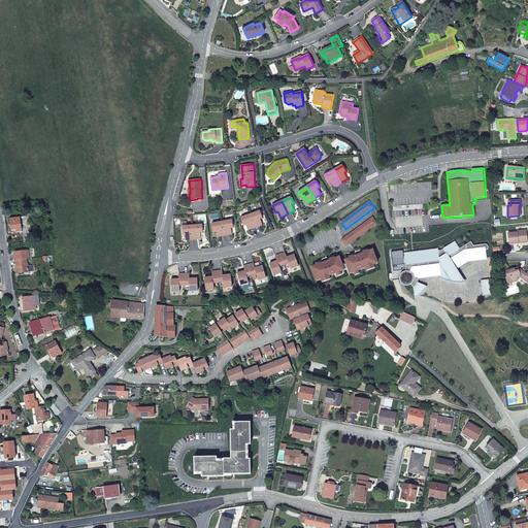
[(261,211),(251,215),(256,228),(263,225),(261,219),(263,219),(261,211)]
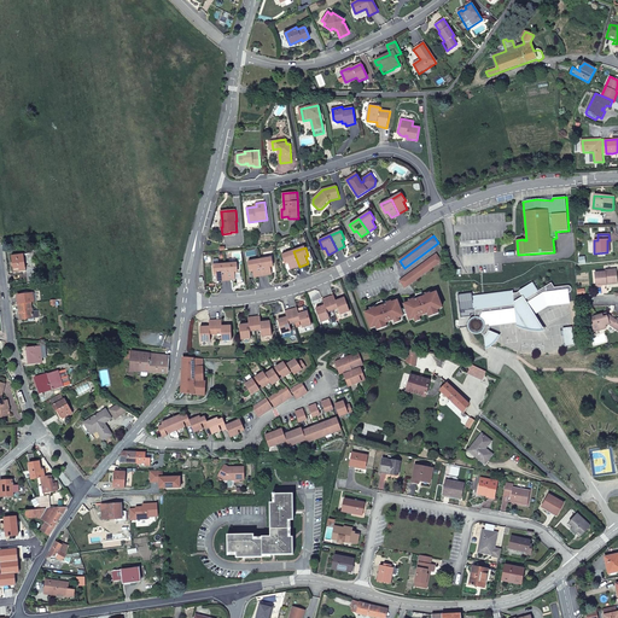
[(299,267),(293,251),(283,255),(285,263),(289,262),(291,269),(299,267)]
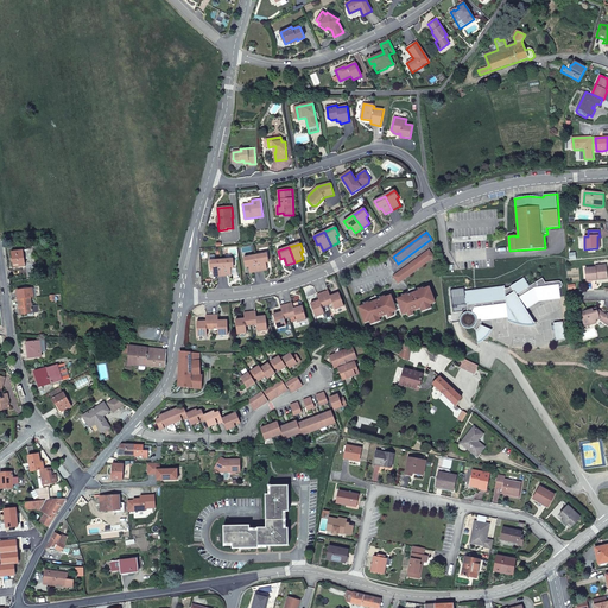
[(16,267),(26,266),(24,249),(12,251),(13,265),(16,265),(16,267)]
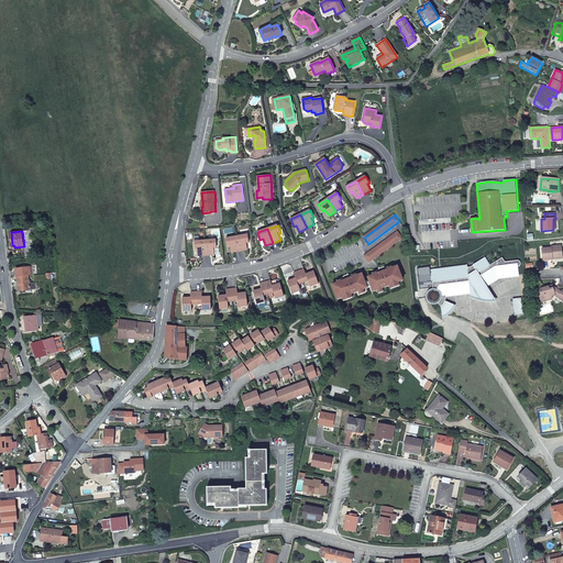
[(398,232),(365,256),(370,263),(403,239),(398,232)]
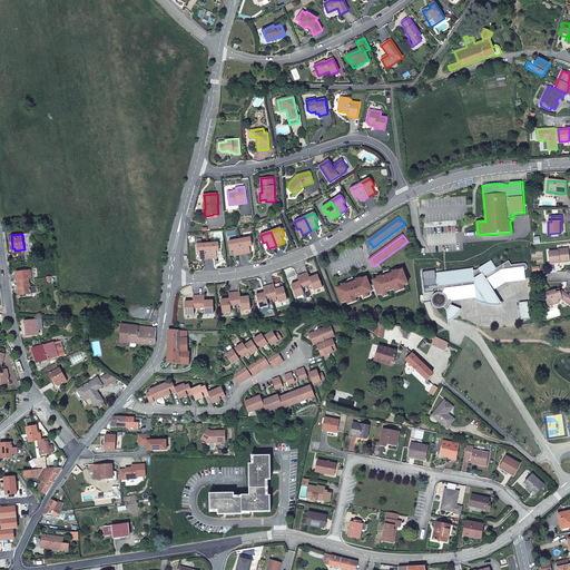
[(252,238),(241,241),(243,255),(251,254),(249,246),(253,246),(252,238)]
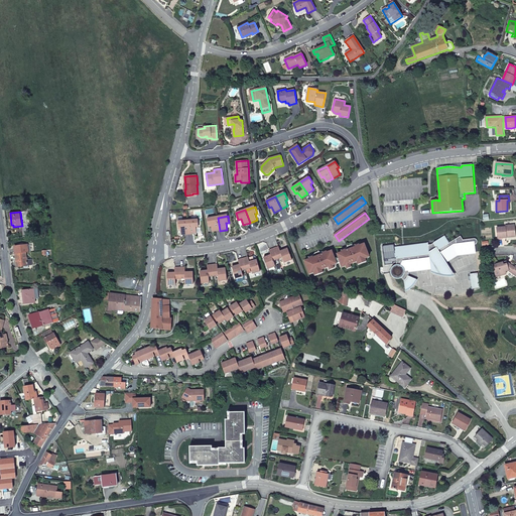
[(220,231),(218,218),(211,219),(208,219),(209,226),(212,226),(213,232),(220,231)]
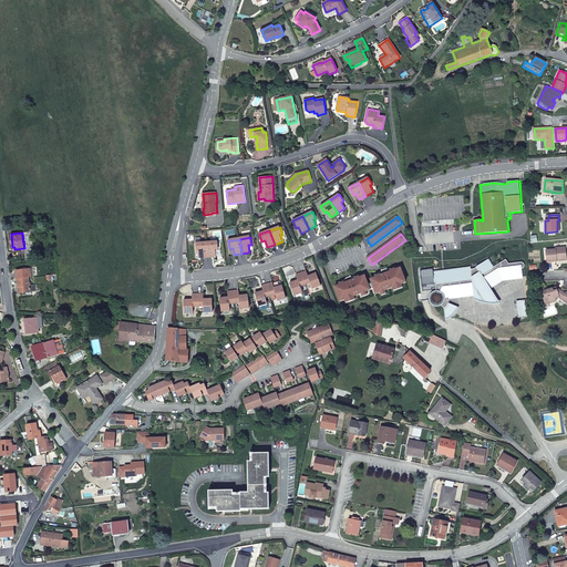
[(218,241),(207,243),(208,258),(217,257),(216,250),(218,250),(218,241)]
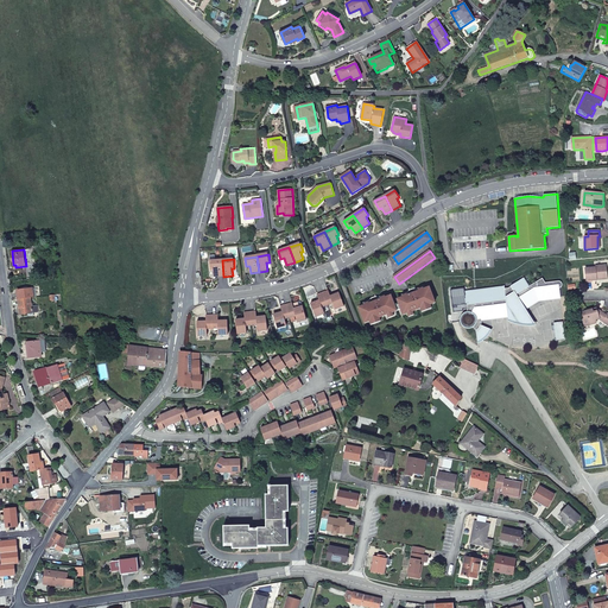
[(223,277),(222,260),(210,261),(210,271),(214,271),(215,278),(223,277)]
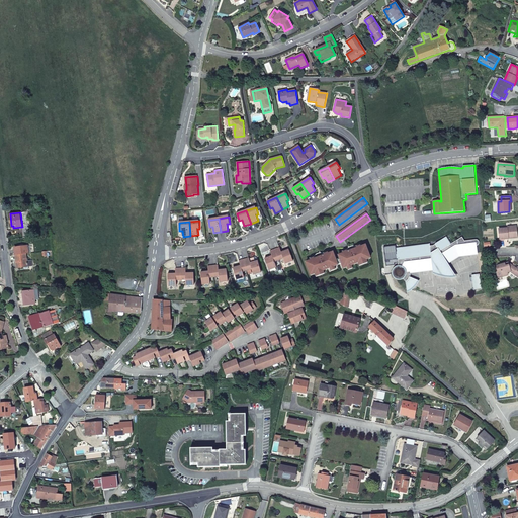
[(30,226),(22,227),(23,237),(31,237),(30,226)]
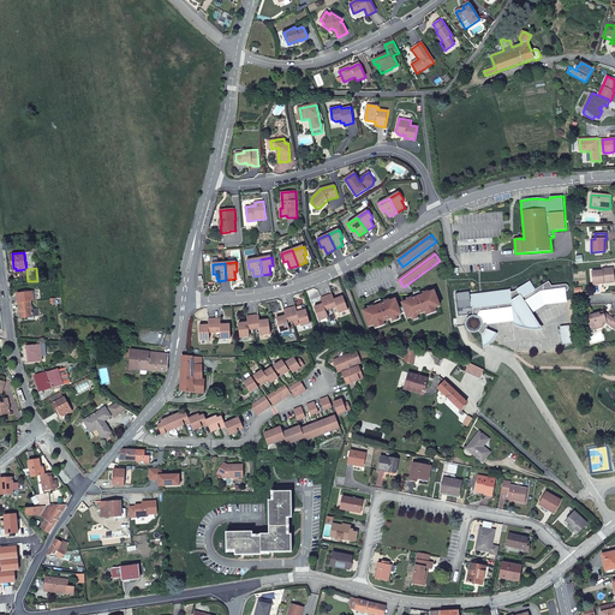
[(603,281),(614,280),(613,268),(602,269),(602,270),(591,272),(592,284),(603,282),(603,281)]
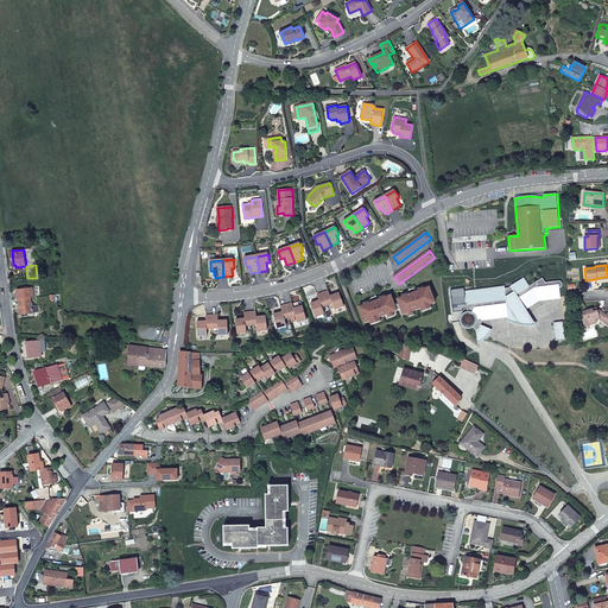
[(508,289),(475,292),(476,302),(474,302),(474,297),(466,298),(466,305),(468,305),(468,308),(467,308),(467,312),(463,314),(461,316),(460,320),(461,323),(464,328),(469,328),(472,327),(473,327),(473,325),(474,325),(474,324),(474,323),(475,323),(475,322),(475,321),(475,318),(480,317),(480,320),(507,316),(506,304),(519,302),(524,309),(538,301),(559,297),(558,289),(562,286),(561,283),(558,282),(544,283),(542,279),(527,287),(521,279),(510,287),(513,292),(511,293),(508,289)]
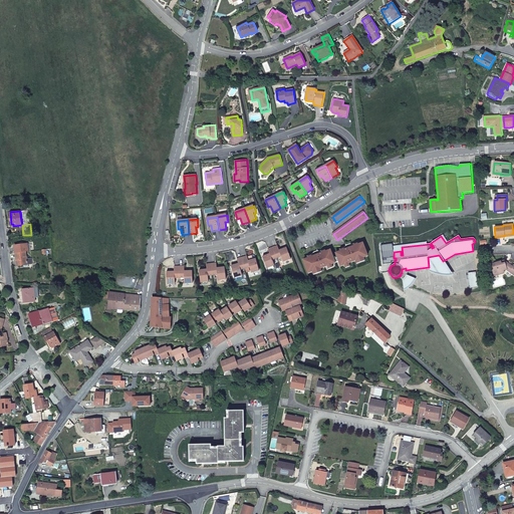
[(309,273),(313,272),(321,269),(328,266),(332,265),(340,262),(341,266),(345,265),(349,263),(356,261),(364,258),(368,256),(363,243),(354,247),(353,245),(349,245),(346,247),(346,250),(337,253),(338,257),(334,258),(331,250),(321,254),(321,252),(317,252),(313,255),(314,257),(304,261),(309,273)]
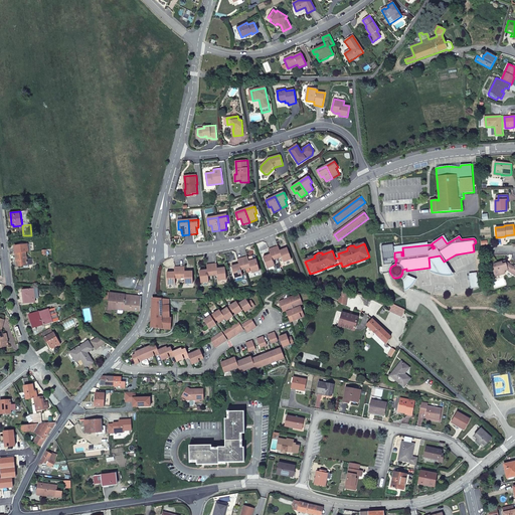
[(14,245),(15,252),(25,251),(26,251),(28,251),(27,244),(14,245)]
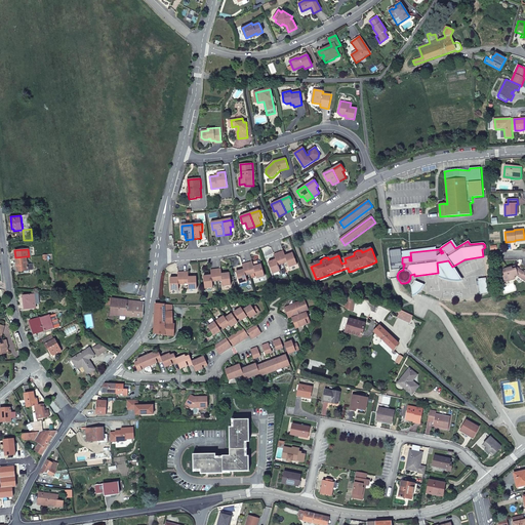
[(283,251),(279,253),(283,264),(287,263),(289,268),(297,265),(292,253),(285,255),(283,251)]
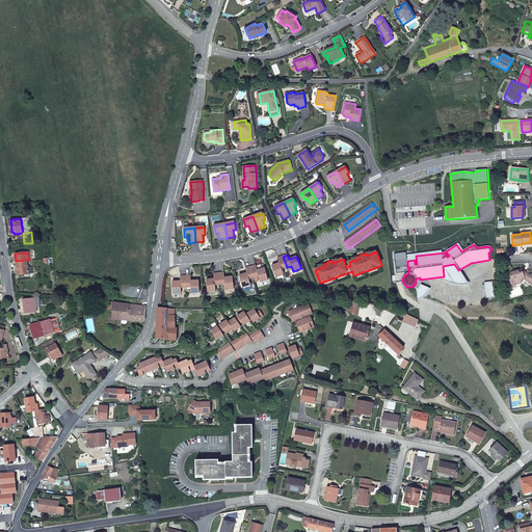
[(417,264),(416,256),(406,257),(407,261),(415,260),(415,264),(417,264)]
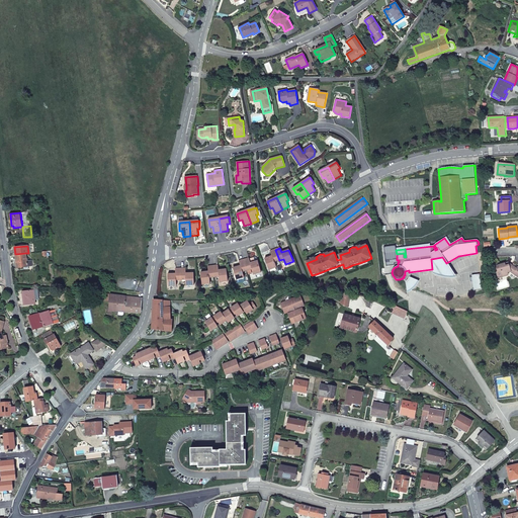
[(279,260),(275,250),(270,252),(272,256),(265,259),(269,270),(277,267),(275,262),(279,260)]
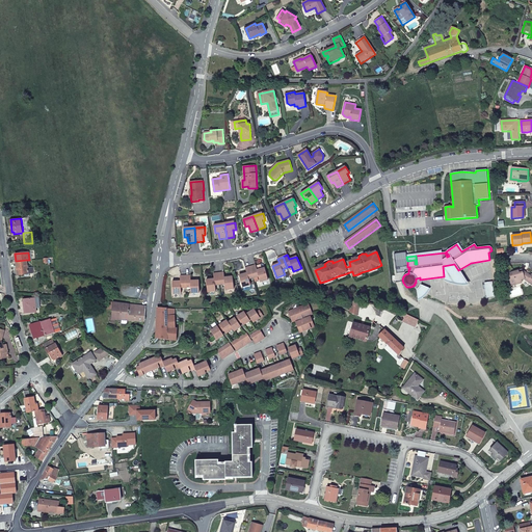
[(26,260),(16,261),(18,275),(25,274),(25,276),(30,275),(30,273),(28,273),(28,268),(27,260),(26,260)]
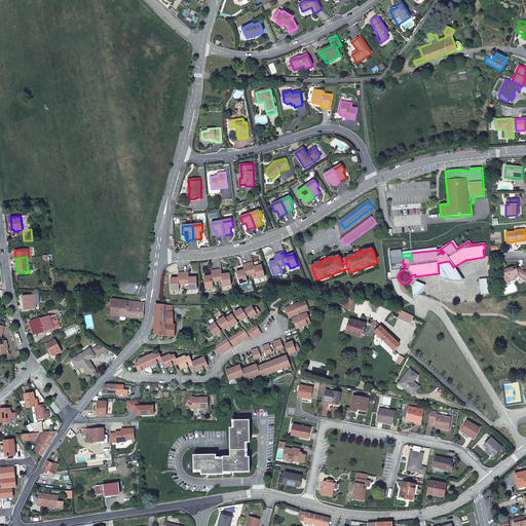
[(461,282),(453,267),(449,261),(438,263),(439,273),(440,277),(450,280),(461,282)]
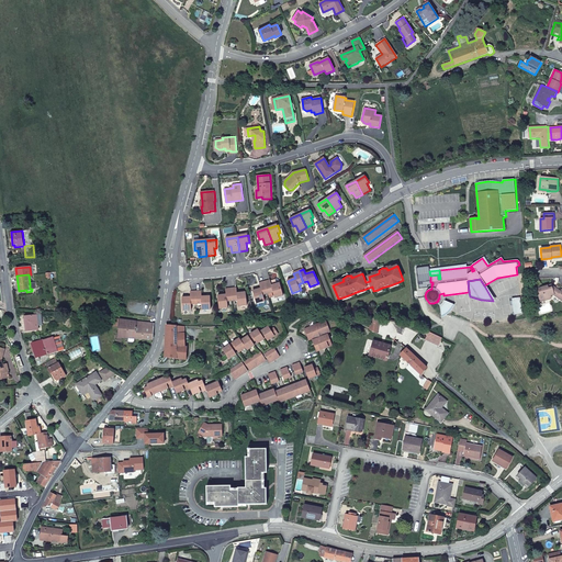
[(270,281),(266,282),(269,293),(273,292),(276,299),(284,296),(280,283),(272,287),(270,281)]
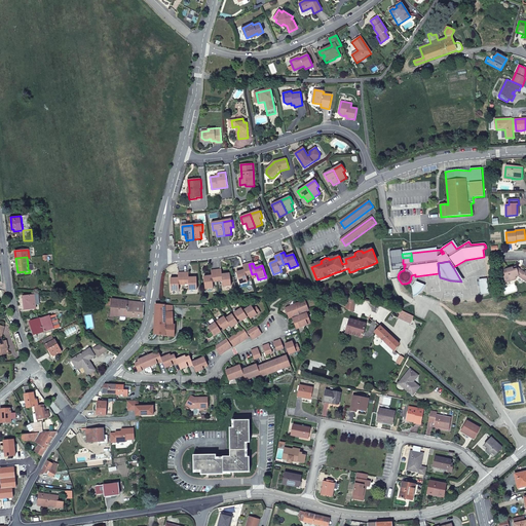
[(252,274),(249,264),(243,265),(245,270),(237,272),(240,285),(248,283),(247,276),(252,274)]
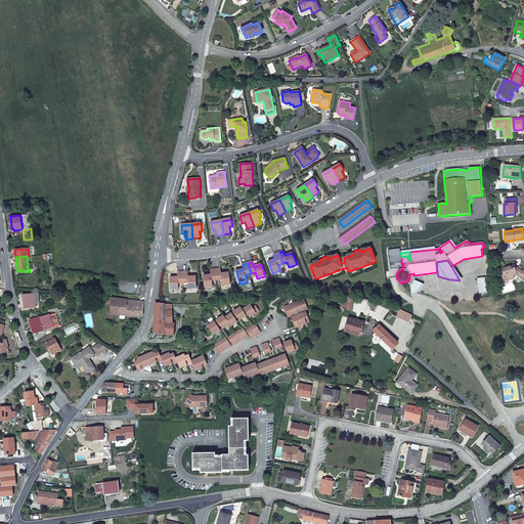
[(523,270),(522,271),(518,269),(517,271),(515,269),(513,266),(499,270),(503,281),(513,278),(513,276),(516,275),(523,280),(523,270)]
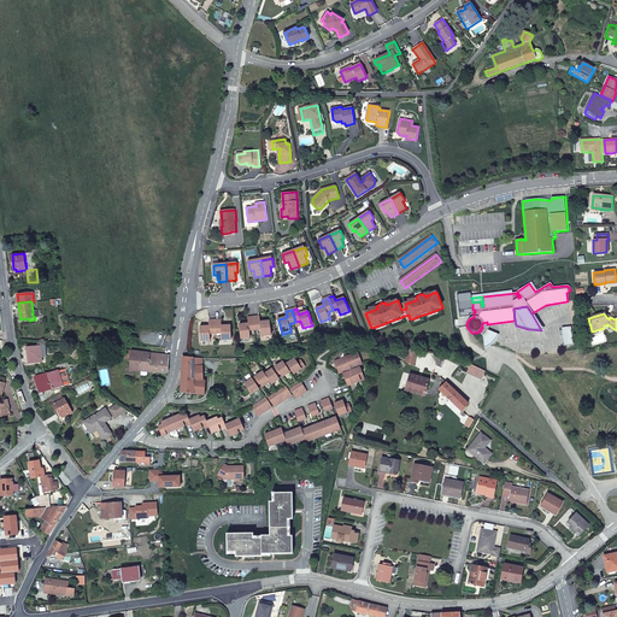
[(260,317),(254,318),(256,331),(262,330),(263,338),(272,336),(271,322),(260,323),(260,317)]
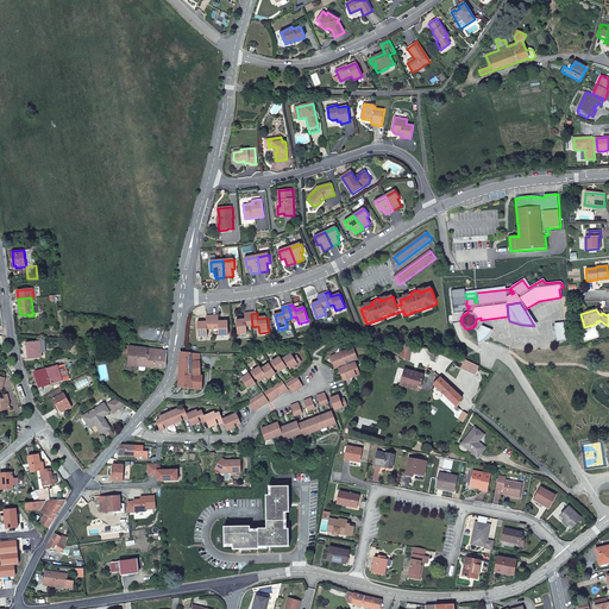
[(252,327),(251,314),(245,314),(246,320),(237,321),(238,336),(248,334),(246,327),(252,327)]
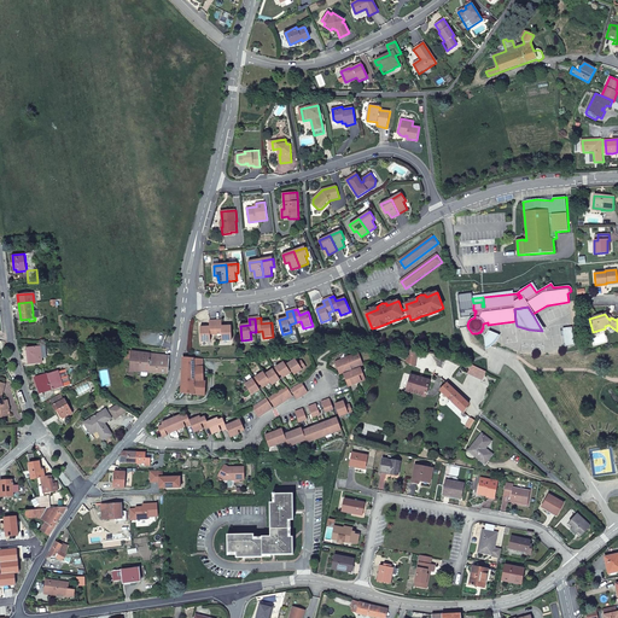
[(216,334),(216,321),(210,321),(211,327),(202,327),(202,342),(211,342),(211,334),(216,334)]
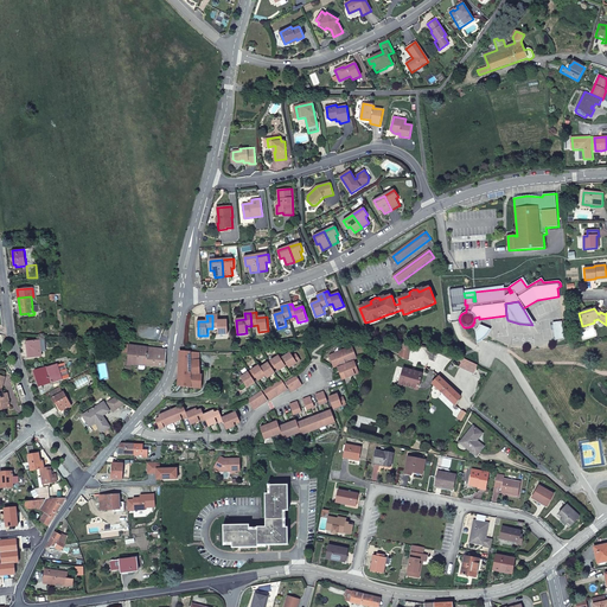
[(218,315),(212,315),(212,328),(219,328),(219,336),(229,336),(228,321),(219,321),(218,315)]
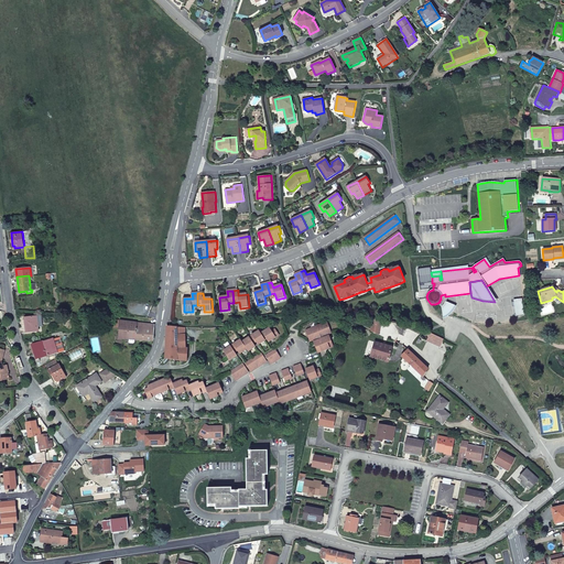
[(454,306),(441,297),(441,299),(441,300),(440,300),(440,301),(440,302),(438,302),(438,303),(437,303),(441,307),(442,318),(448,314),(454,306)]
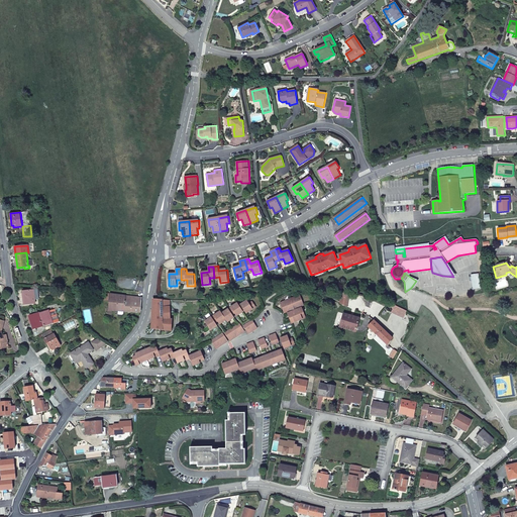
[(35,303),(35,299),(34,290),(24,291),(25,304),(35,303)]
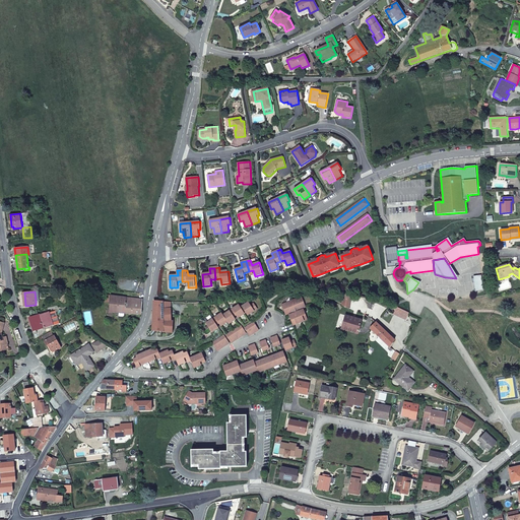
[(126,298),(111,296),(111,303),(110,313),(119,313),(119,315),(121,317),(124,317),(125,316),(125,314),(140,314),(141,305),(125,303),(126,298)]
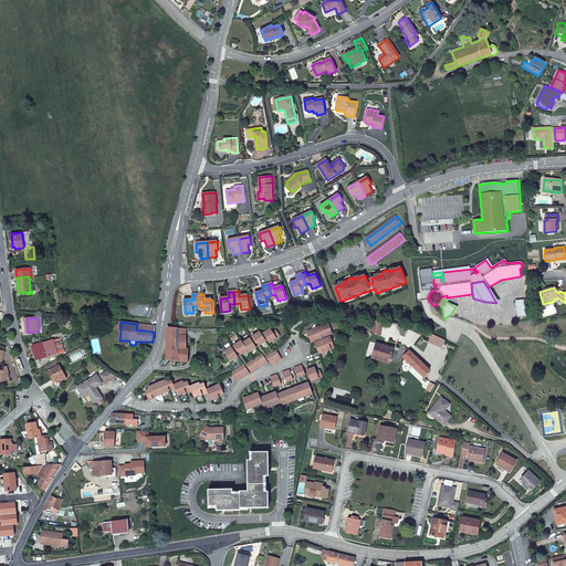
[(328,324),(306,333),(311,344),(317,341),(316,337),(324,334),(326,337),(333,335),(328,324)]
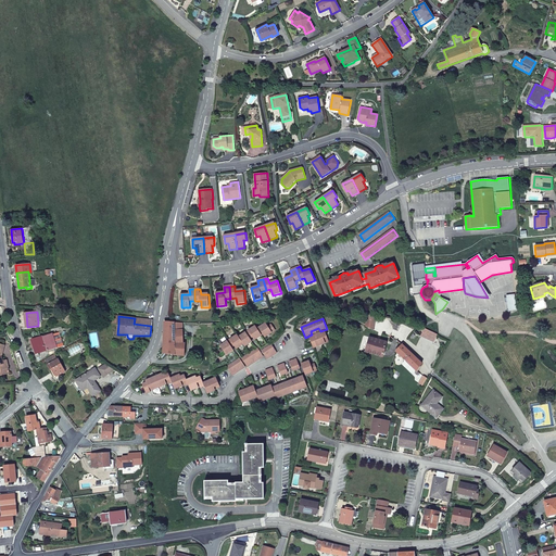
[(182,323),(164,323),(163,349),(163,353),(185,356),(185,348),(184,348),(182,323)]
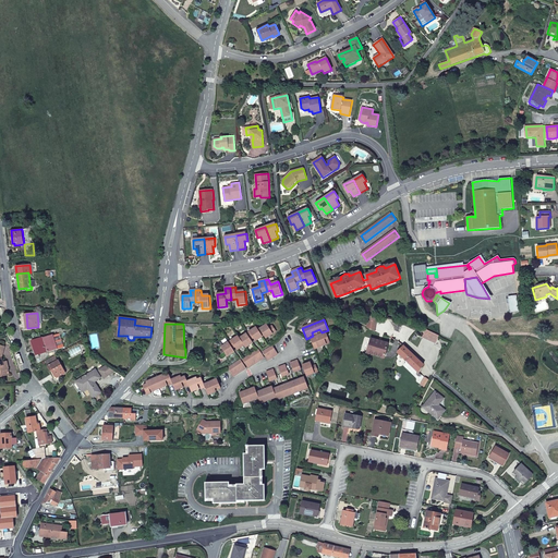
[(271,332),(275,330),(273,326),(269,327),(267,324),(257,330),(256,327),(239,338),(238,336),(220,347),(227,356),(234,352),(231,347),(233,346),(237,350),(244,346),(245,348),(253,342),(250,338),(252,337),(255,341),(262,337),(261,335),(262,334),(265,339),(273,334),(271,332)]
